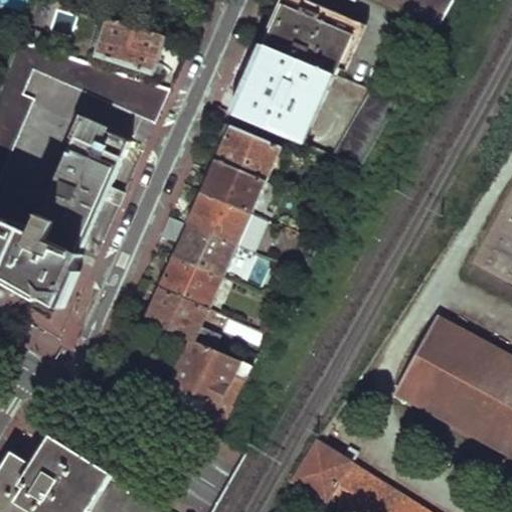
[(282,0),(263,45),(329,72),(334,74),(358,20),(309,0),(282,0)]
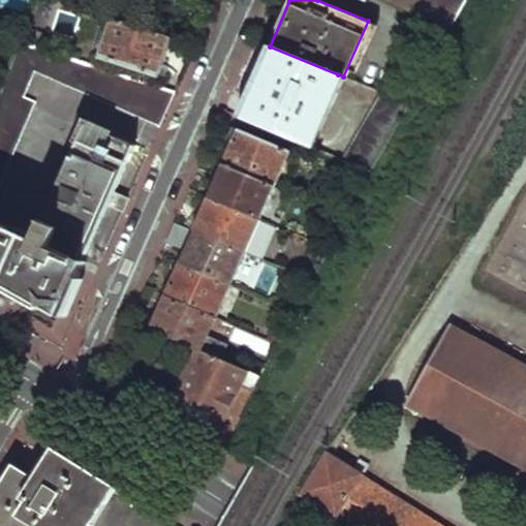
[(388,0),(446,24),(461,0),(388,0)]
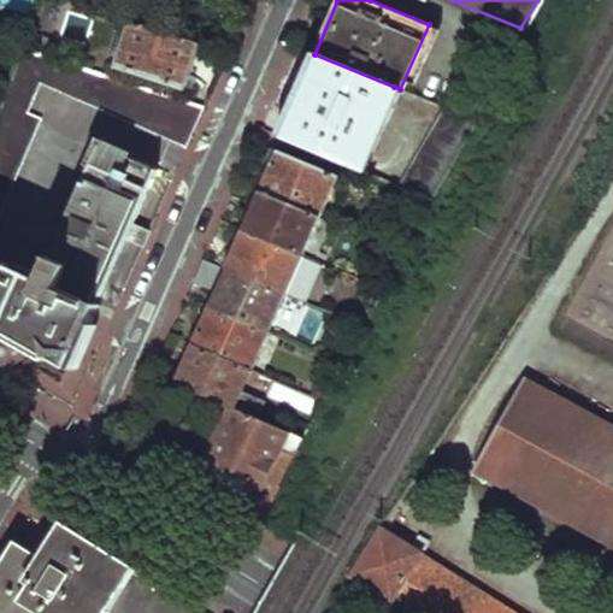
[(127,18),(110,66),(180,89),(195,40),(127,18)]
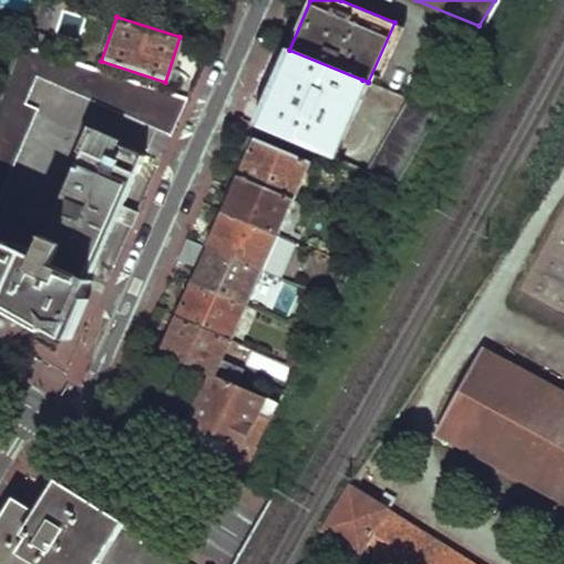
[(20,41),(0,91),(0,190),(33,104),(24,101),(34,74),(168,131),(185,94),(20,41)]
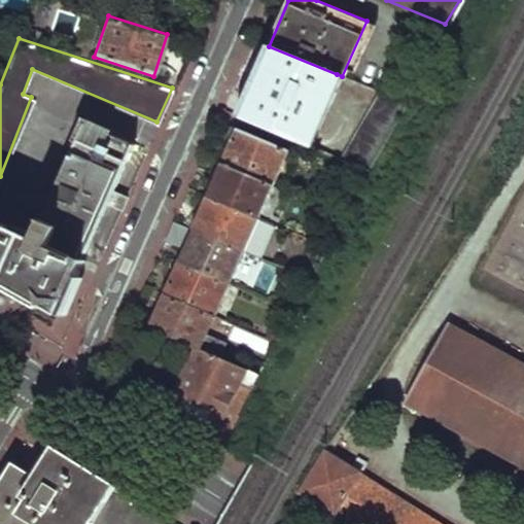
[(239,116),(308,144),(337,74),(269,46),(257,73),(244,105),(239,116)]
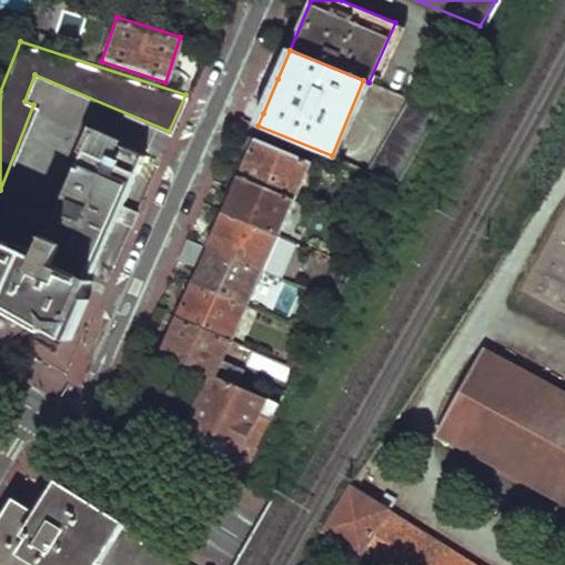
[(371,100),(395,110),(402,94),(377,84),(371,100)]
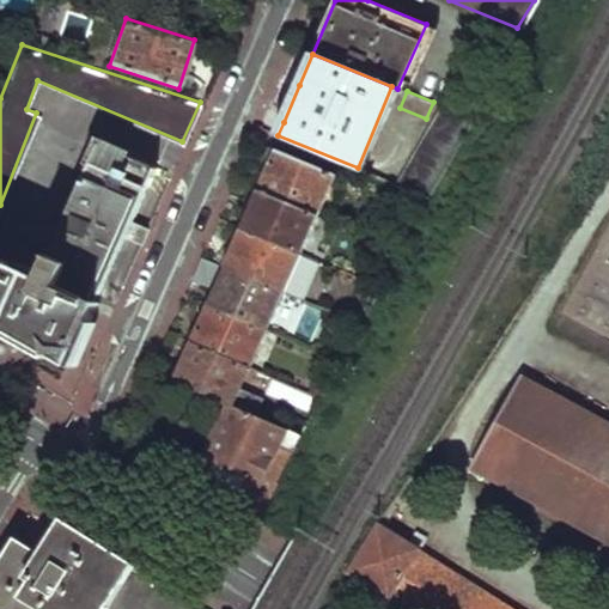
[(436,104),(391,182),(422,195),(468,117),(436,104)]
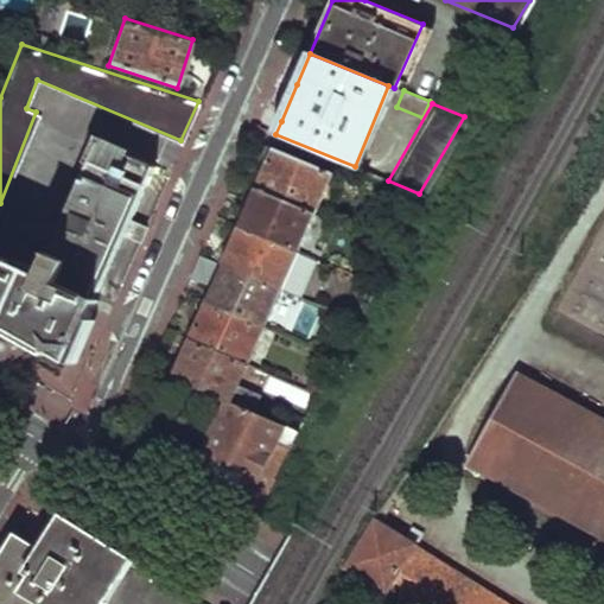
[(96,141),(45,254),(67,265),(59,283),(91,300),(94,296),(88,293),(115,231),(120,223),(124,215),(138,182),(144,184),(151,170),(153,164),(96,141)]
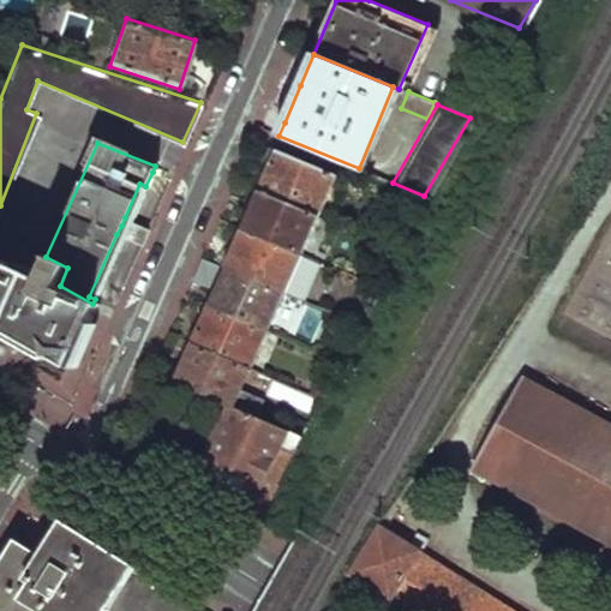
[(256,189),(317,215),(334,175),(274,148),(256,189)]
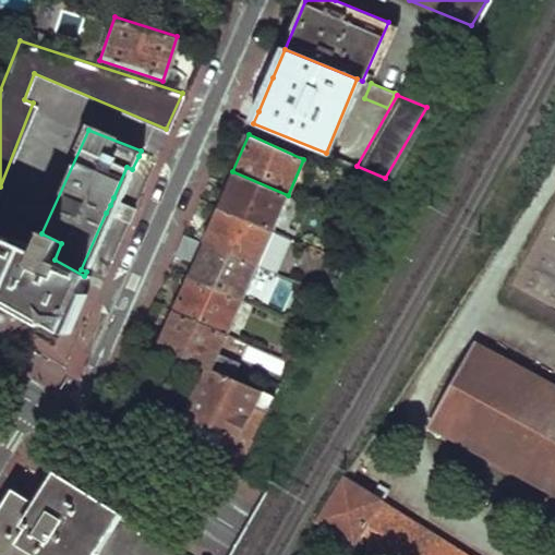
[(216,207),(273,230),(288,195),(232,171),(225,169),(222,173),(220,179),(215,191),(222,194),(216,207)]
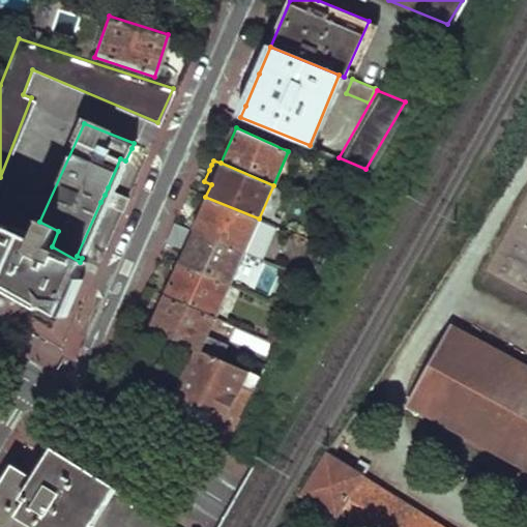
[(191,230),(244,252),(259,218),(205,197),(191,230)]
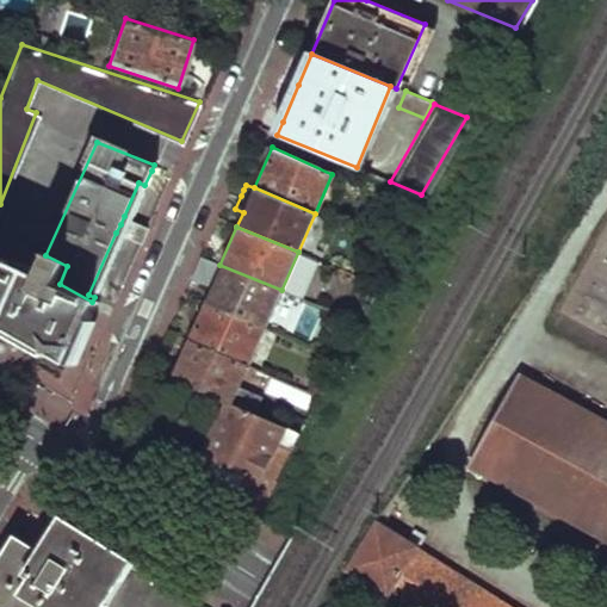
[(23,245),(16,258),(39,271),(44,258),(31,251),(32,249),(23,245)]
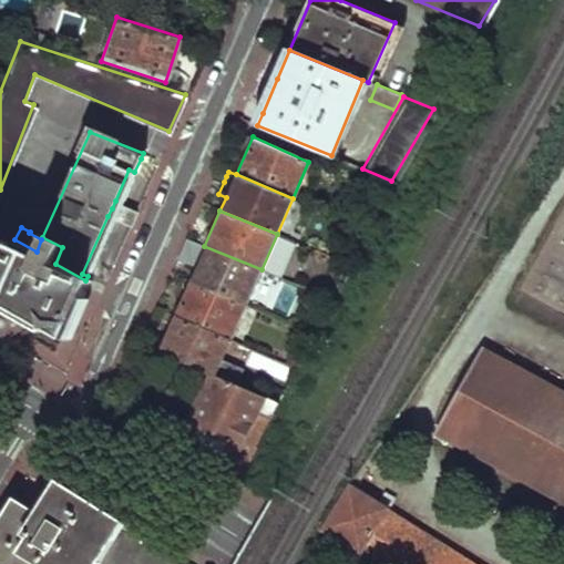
[(0,296),(61,332),(85,280),(55,264),(62,247),(42,237),(41,239),(37,252),(14,239),(0,232),(0,296)]
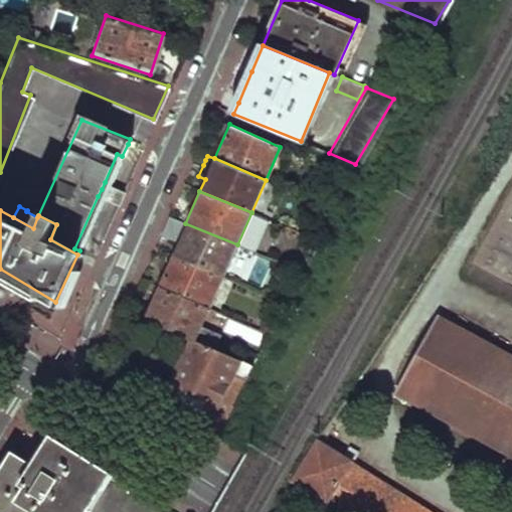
[(171,256),(223,277),(237,244),(185,223),(165,215),(162,220),(159,227),(179,236),(171,256)]
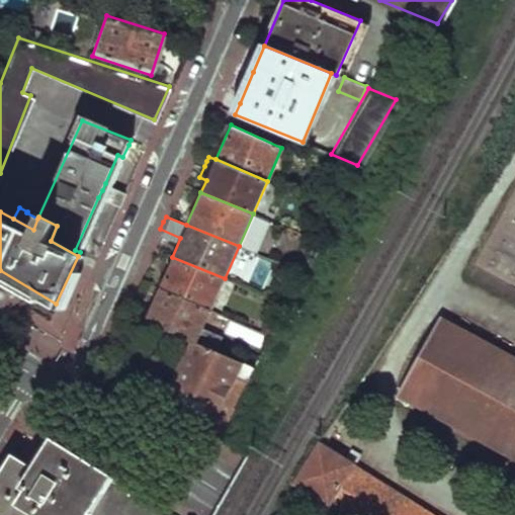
[(158,288),(210,311),(225,278),(172,257),(158,288)]
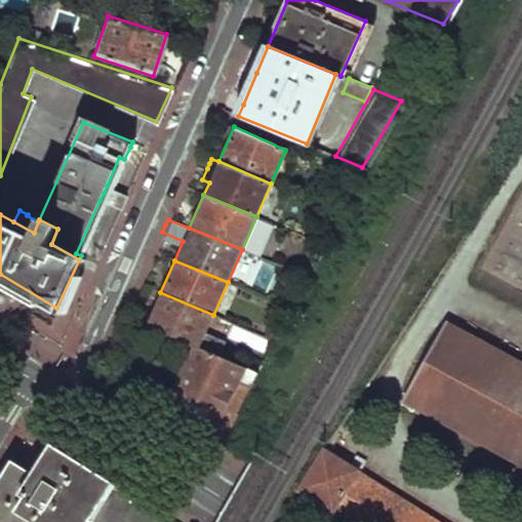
[(146,324),(195,345),(199,347),(213,315),(160,292),(146,324)]
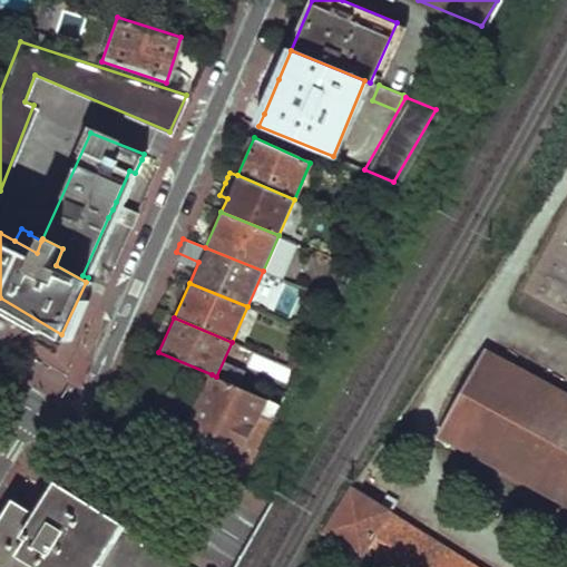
[(433,438),(566,507),(566,391),(482,348),(433,438)]
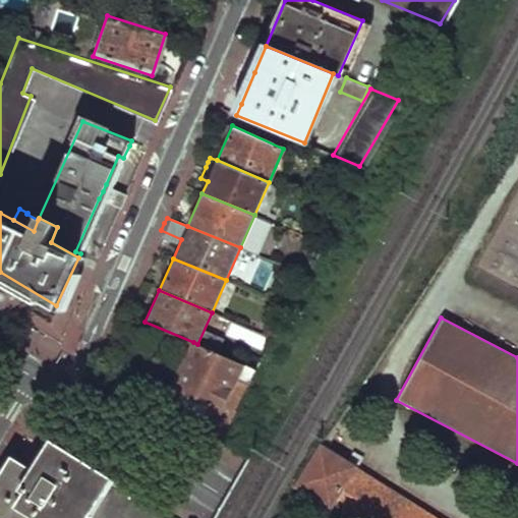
[(163,408),(216,441),(232,411),(230,410),(218,404),(233,371),(246,378),(252,367),(238,362),(197,344),(193,342),(163,408)]
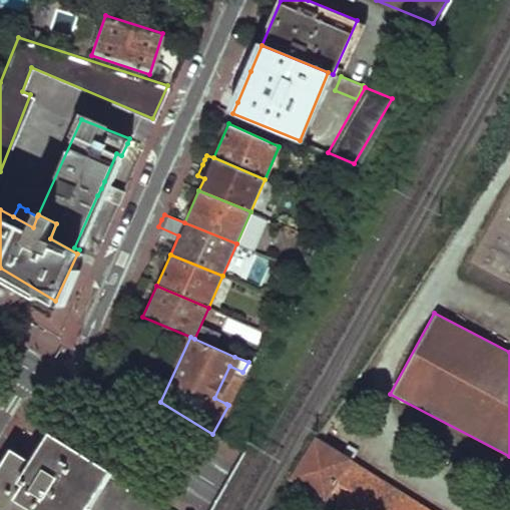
[(234,357),(248,362),(252,354),(238,348),(234,357)]
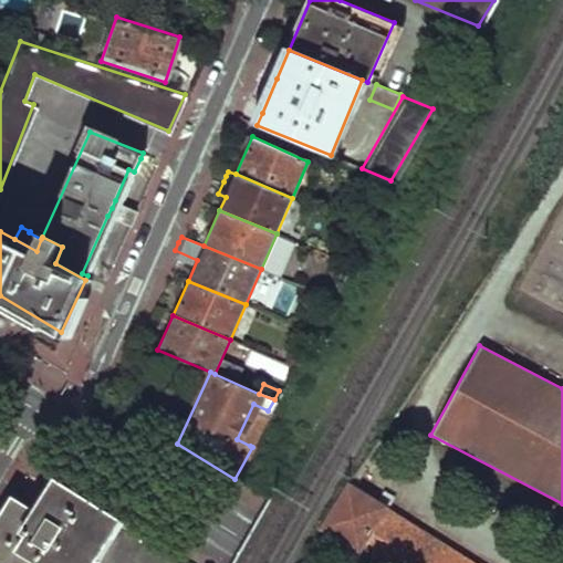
[(8,494),(0,507),(0,562),(93,562),(122,519),(54,478),(33,510),(8,494)]
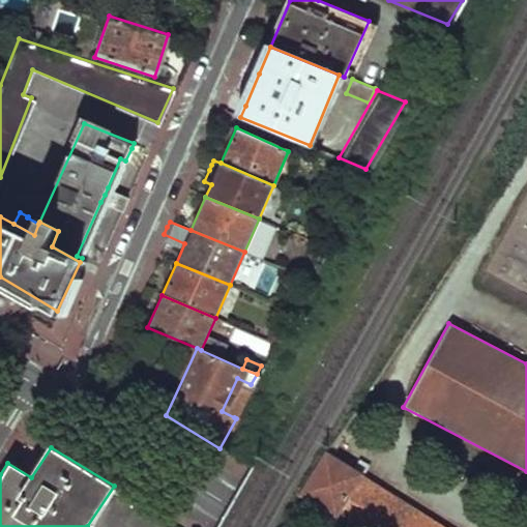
[(334,515),(353,526),(439,526),(356,476),(358,472),(323,450),(297,495),(332,517),(334,515)]
